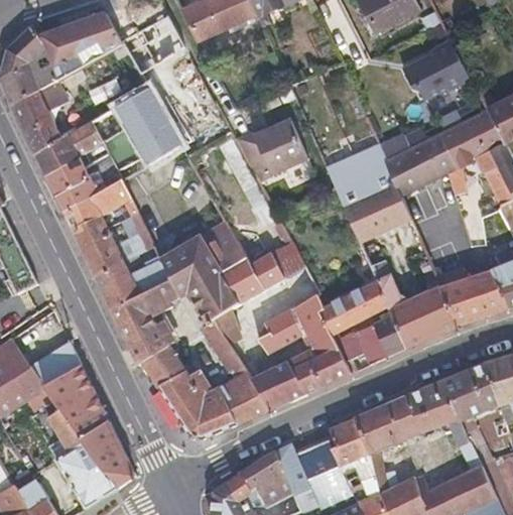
[(245,20),(257,15),(250,0),(204,0),(181,10),(197,42),(232,26),(245,20)]
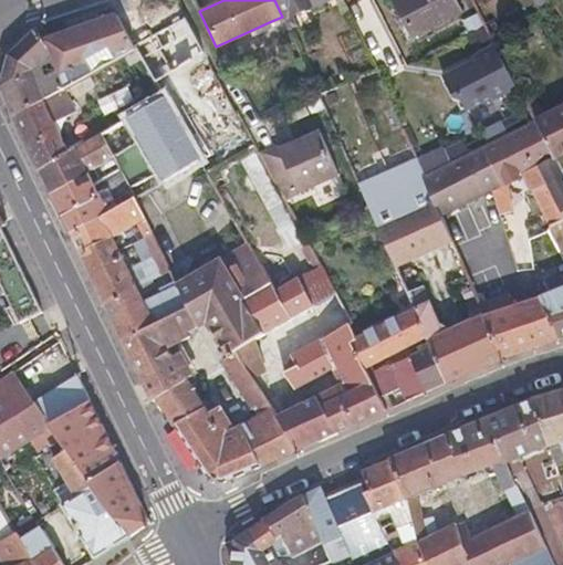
[(274,0),(282,17),(288,29),(298,24),(293,13),(321,0),(274,0)]
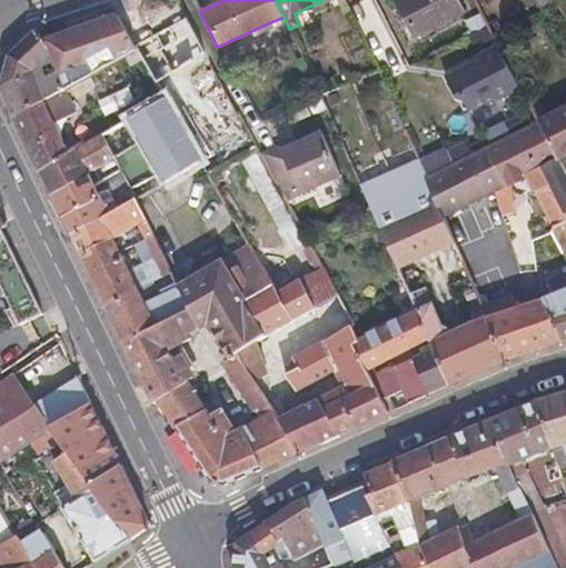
[(394,0),(413,37),(460,11),(455,0),(394,0)]
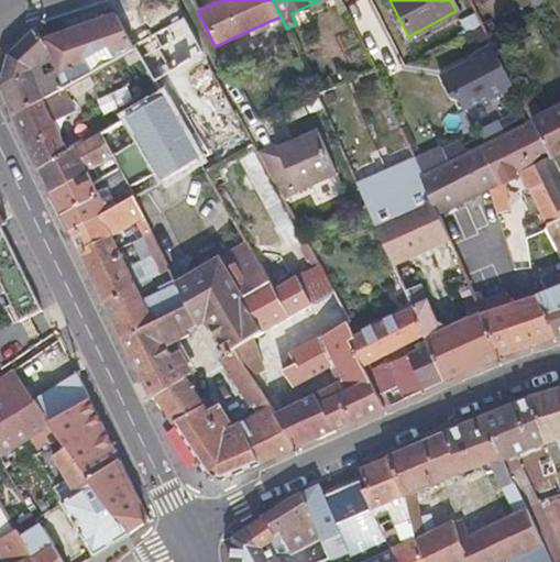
[(548,1),(547,0),(528,0),(533,9),(548,1)]
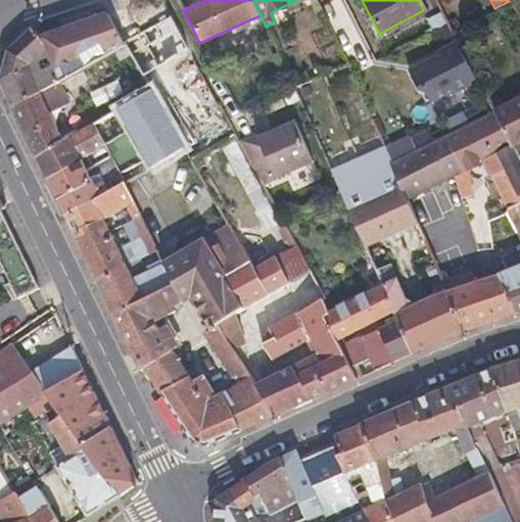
[(81,68),(125,45),(124,44),(106,13),(39,37),(32,27),(6,50),(0,73),(0,85),(9,107),(39,92),(62,80),(81,68)]
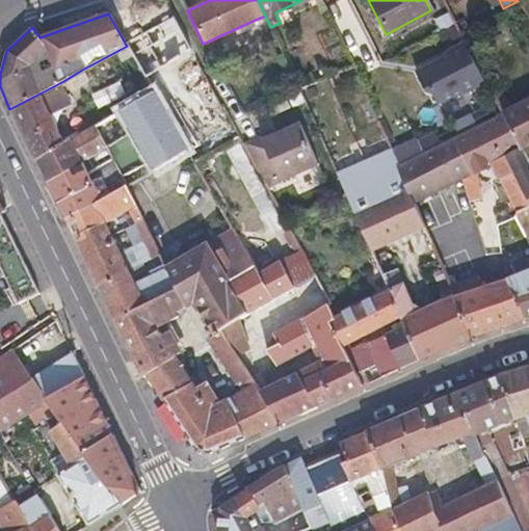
[(174,18),(126,45),(127,46),(153,90),(178,133),(221,107),(174,18)]
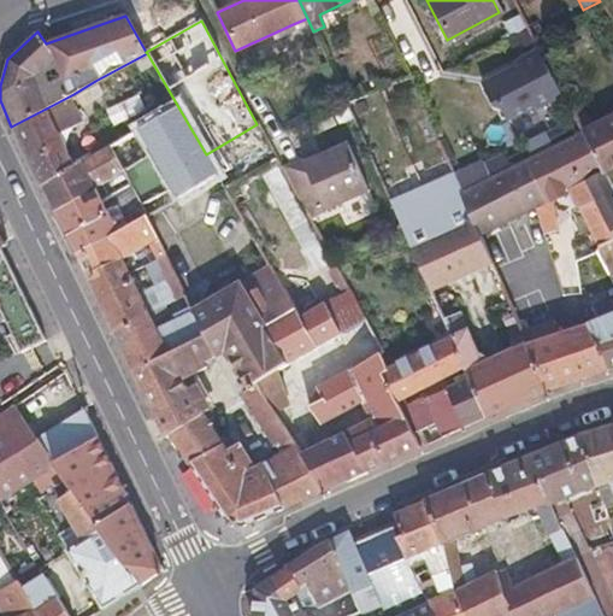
[(295,30),(293,24),(277,31),(280,39),(295,30)]
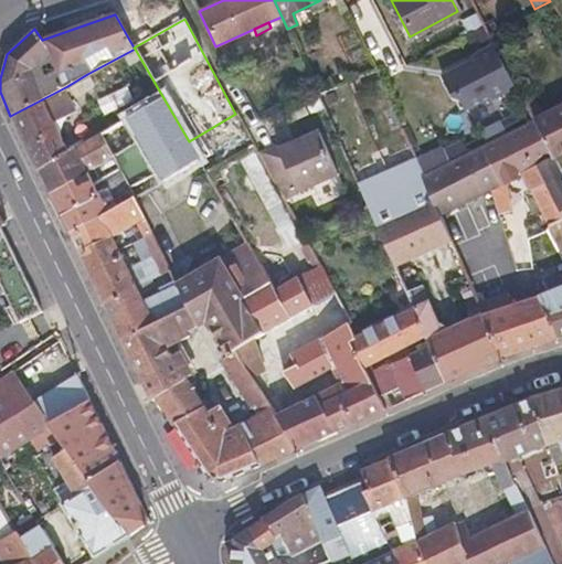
[(515,86),(490,42),(474,50),(464,62),(441,73),(452,99),(457,98),(463,109),(515,86)]
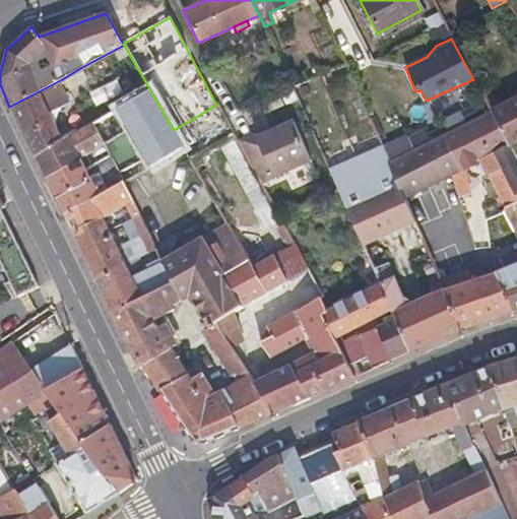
[(80,68),(62,79),(67,89),(86,78),(80,68)]
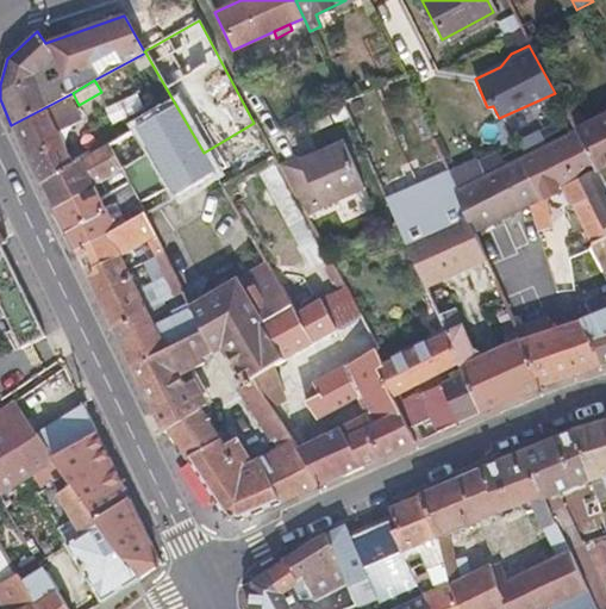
[(573,131),(575,130),(585,125),(574,103),(562,109),(573,131)]
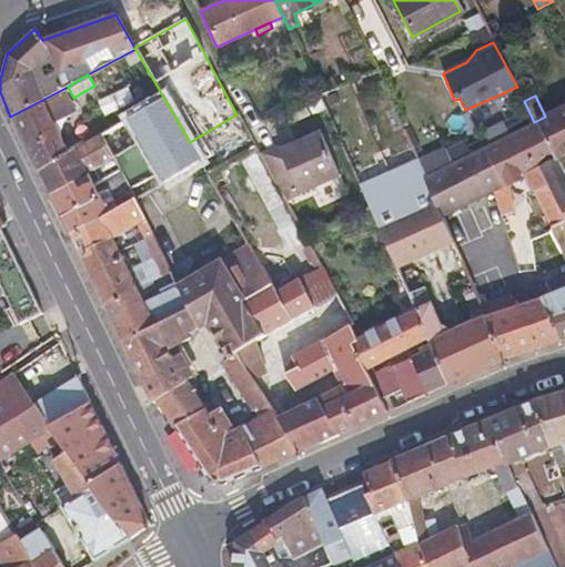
[(122,120),(155,178),(159,184),(200,160),(190,142),(163,97),(122,120)]
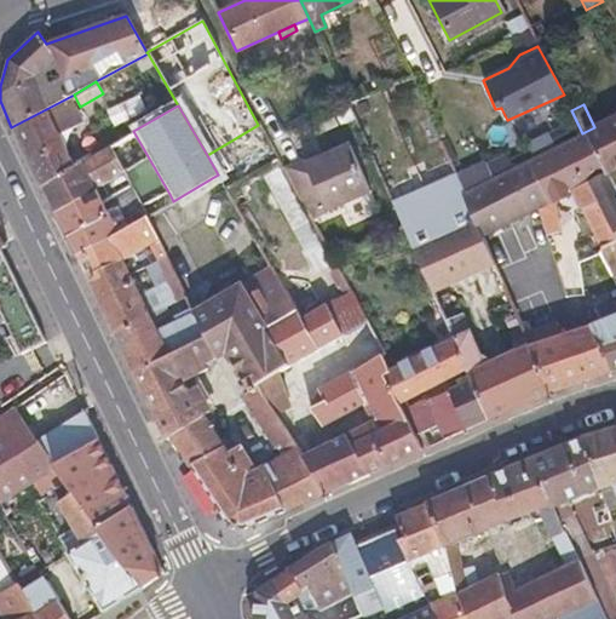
[(73,166),(46,109),(11,127),(38,188),(41,187),(58,177),(57,176),(73,166)]
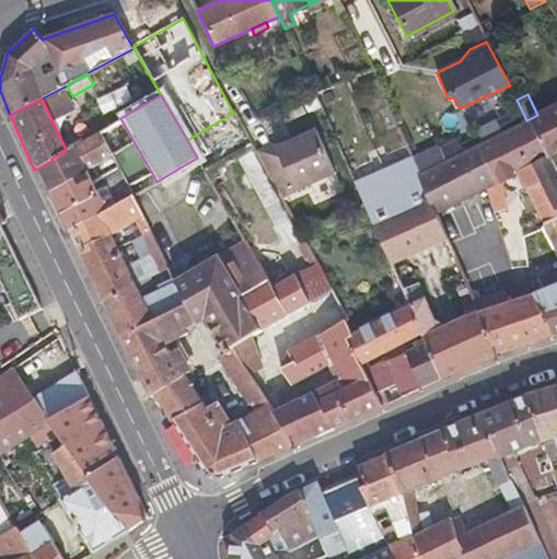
[(533,164),(556,209),(556,208),(556,172),(549,156),(556,151),(556,105),(537,115),(529,119),(546,158),(533,164)]
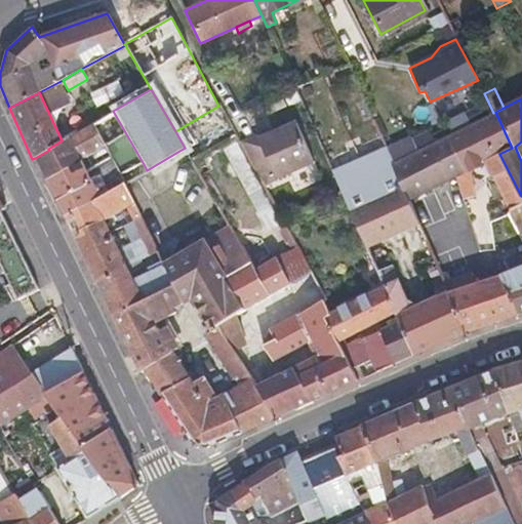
[(185,148),(192,160),(236,134),(218,106),(175,131),(185,148)]
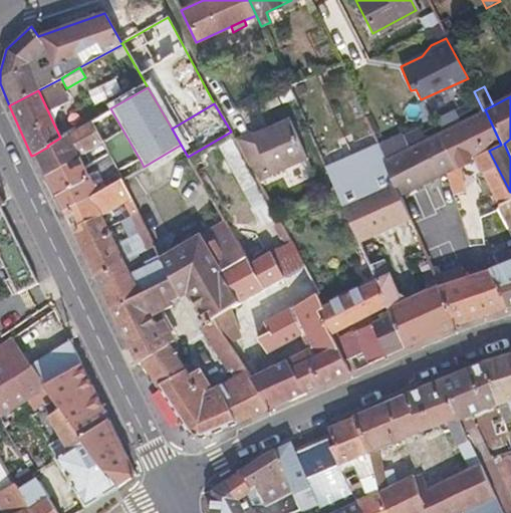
[(100,144),(117,173),(141,161),(110,108),(88,121),(100,144)]
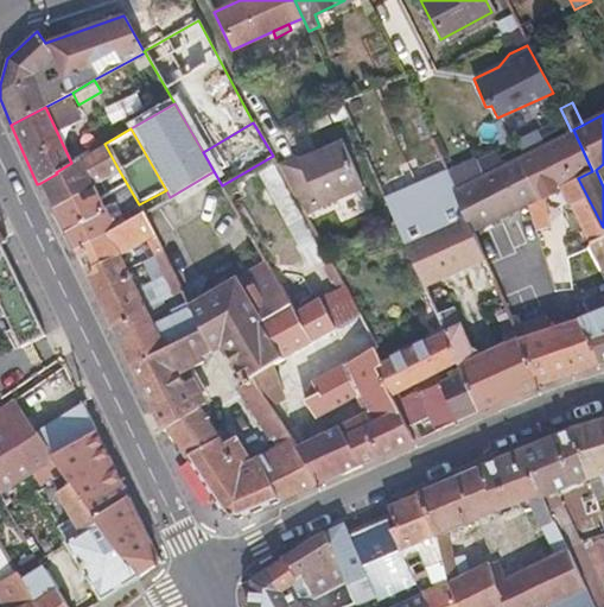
[(453,188),(522,155),(545,143),(539,128),(475,159),(474,156),(446,169),(453,188)]
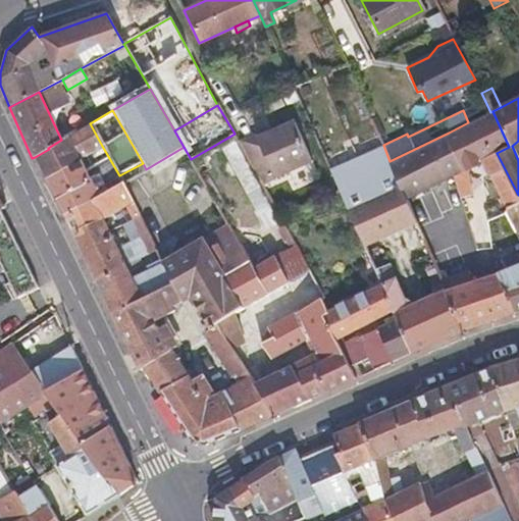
[(451,176),(458,198),(470,194),(467,167),(480,161),(505,208),(518,201),(518,196),(518,195),(497,153),(509,147),(492,111),(490,112),(468,122),(449,133),(464,169),(451,176)]
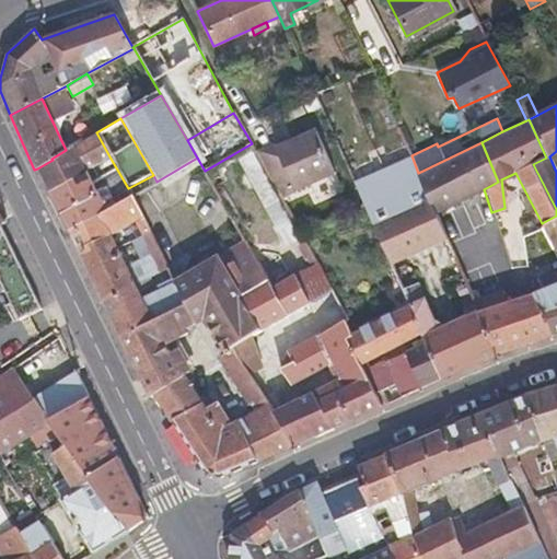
[(276,143),(256,152),(281,197),(336,173),(318,130),(278,147),(276,143)]
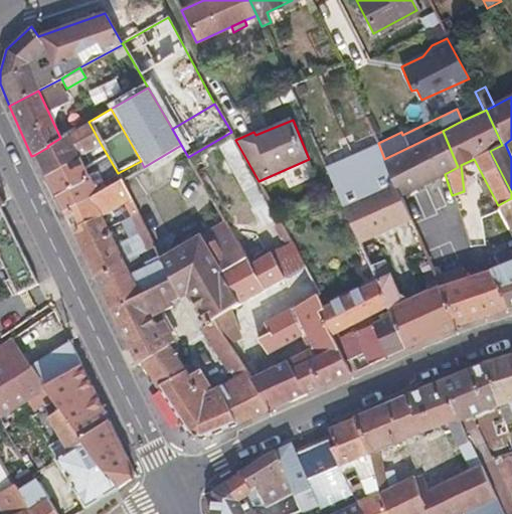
[(78,156),(101,144),(89,122),(60,138),(47,146),(48,147),(34,155),(40,167),(44,176),(78,156)]
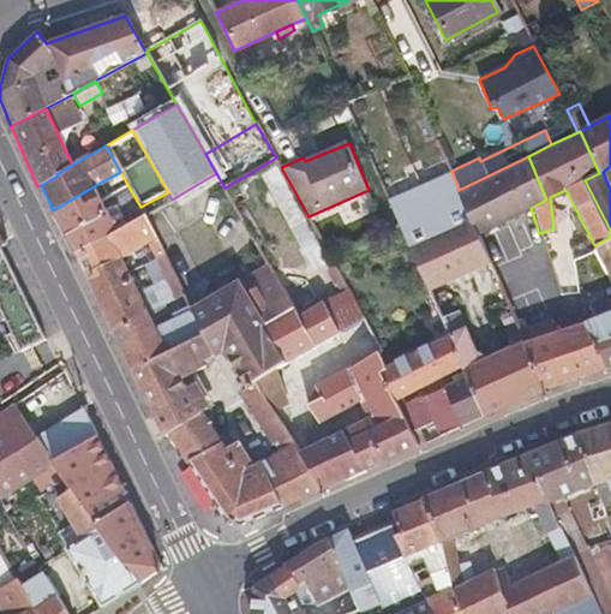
[(489,261),(497,279),(513,272),(499,245),(515,237),(508,219),(531,208),(546,200),(528,156),(459,190),(489,261)]
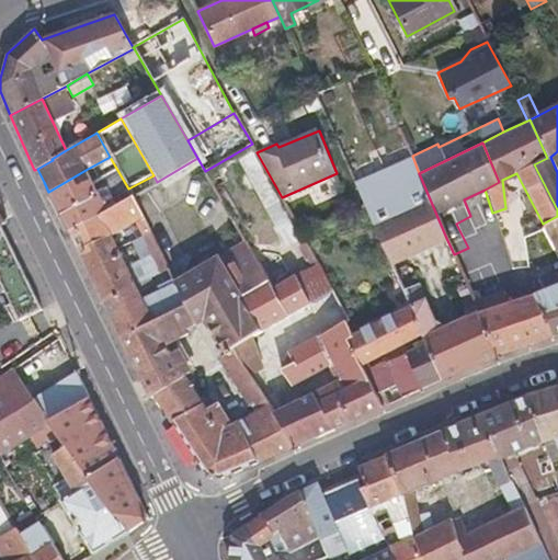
[(365,208),(389,262),(446,238),(419,173),(412,156),(353,181),(365,208)]
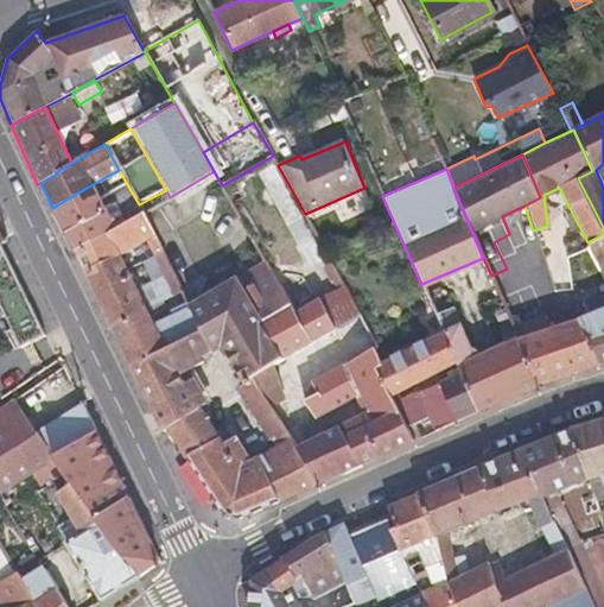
[(106,209),(93,184),(52,208),(75,251),(121,225),(112,206),(106,209)]
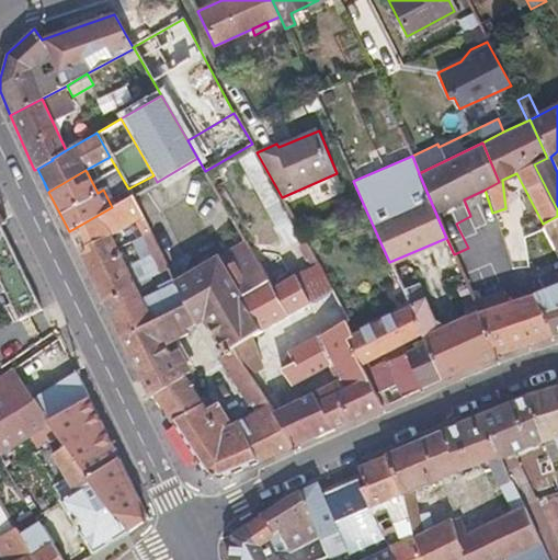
[(82,260),(115,246),(110,235),(134,220),(141,215),(133,195),(112,207),(69,231),(82,260)]
